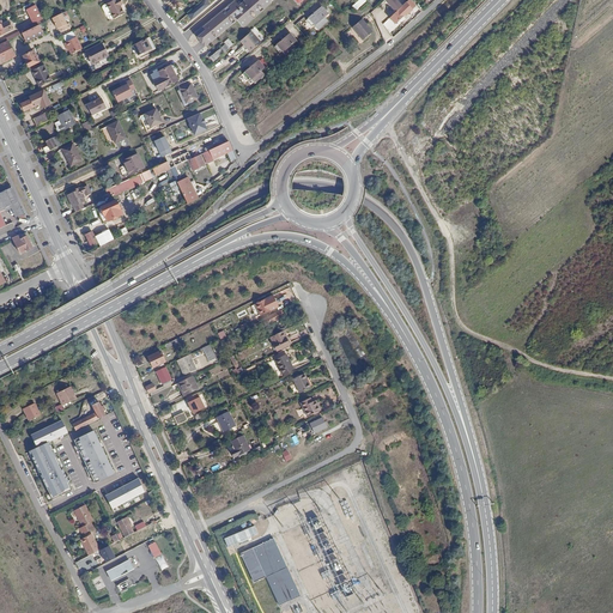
[(114,0),(103,6),(102,8),(103,11),(105,12),(109,10),(114,19),(125,13),(121,6),(123,5),(121,0),(114,0)]
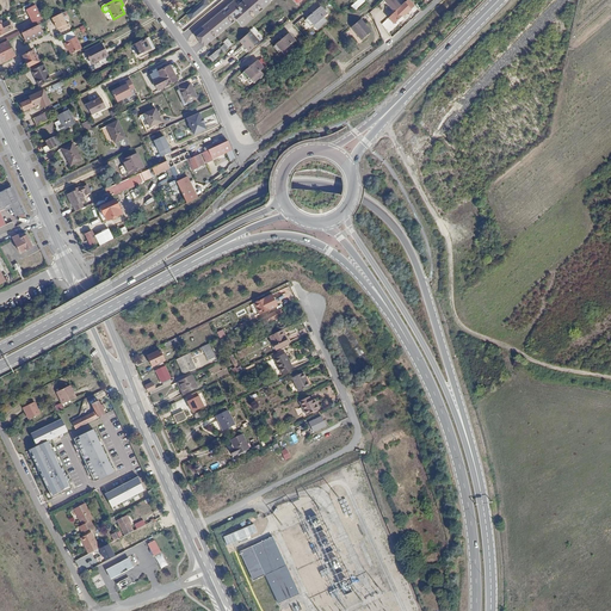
[(207,0),(203,0),(186,14),(192,22),(211,5),(207,0)]
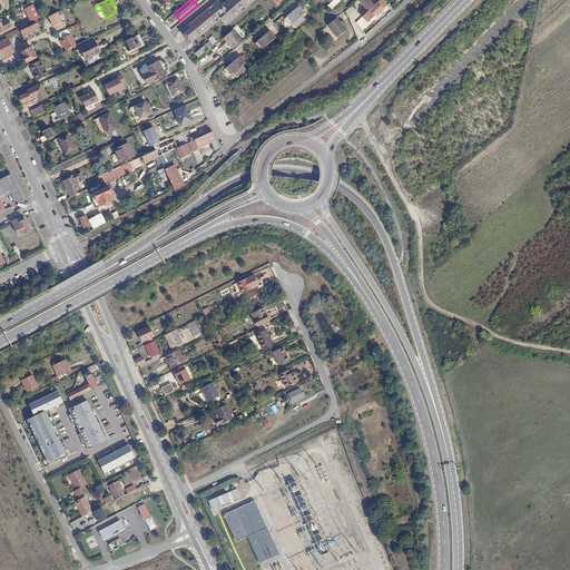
[(190,28),(184,33),(190,42),(220,17),(227,25),(255,0),(226,0),(222,5),(218,0),(217,0),(187,25),(190,28)]
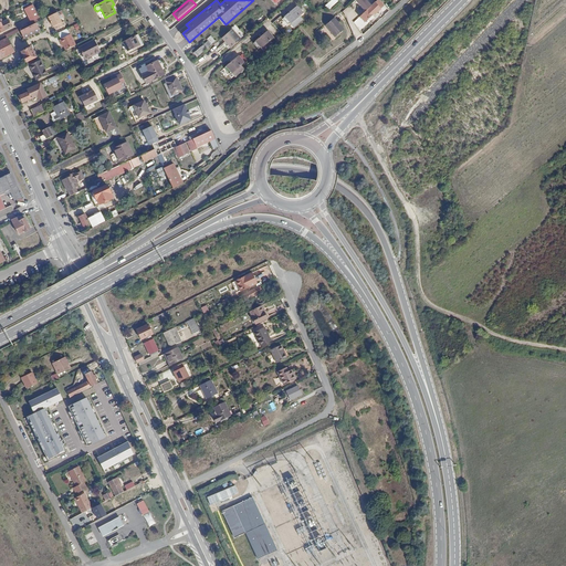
[(368,0),(355,0),(366,11),(354,22),(360,30),(377,16),(376,14),(386,6),(380,0),(377,0),(373,4),(368,0)]
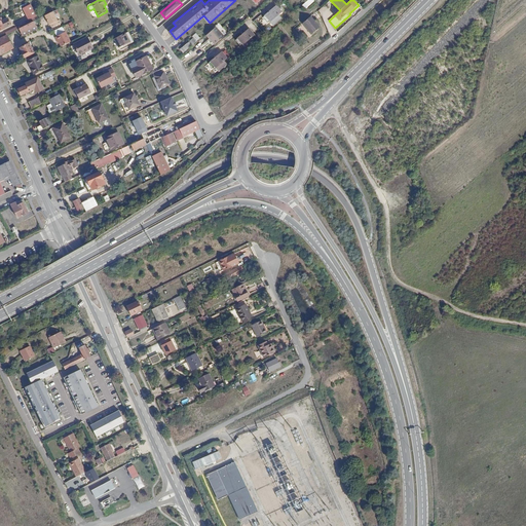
[(37,16),(31,4),(22,8),(28,21),(29,21),(37,16)]
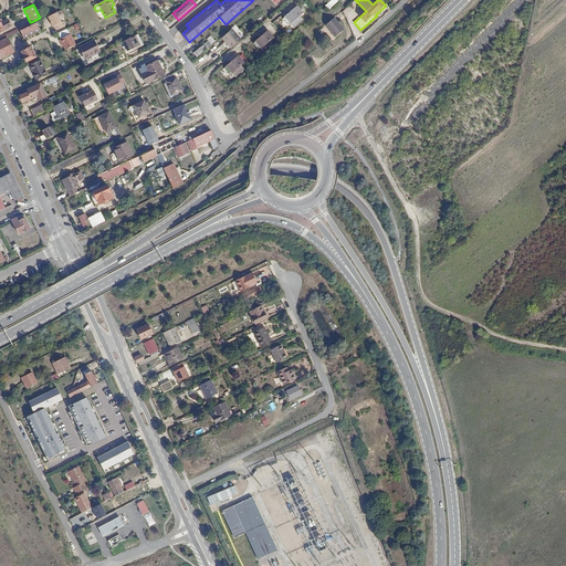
[(290,12),(283,19),(287,24),(290,22),(294,27),(303,20),(300,16),(303,13),(297,6),(294,9),(295,10),(291,13),(290,12)]
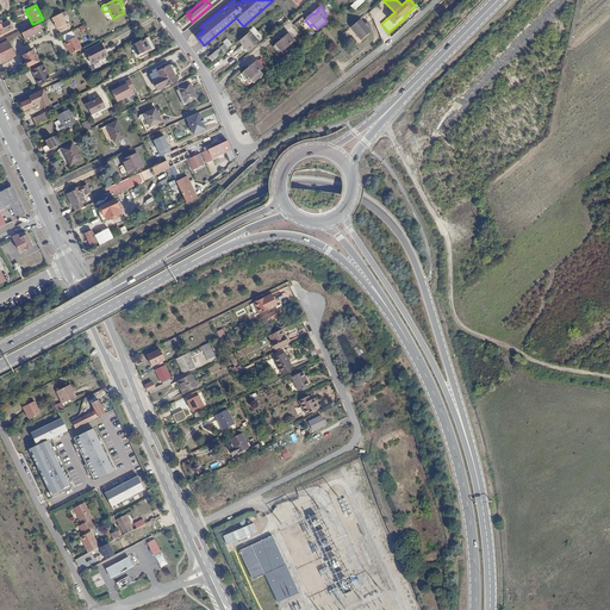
[(67,25),(61,14),(51,18),(57,30),(67,25)]
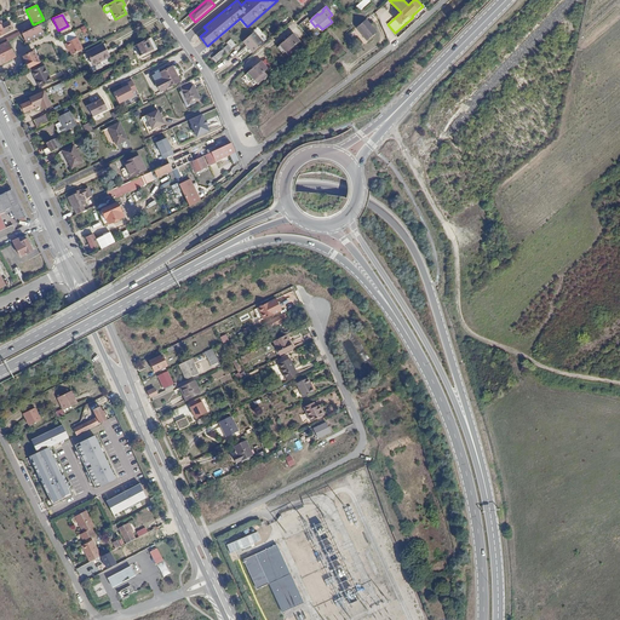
[(1,21),(0,21),(0,35),(13,29),(10,22),(4,24),(1,21)]
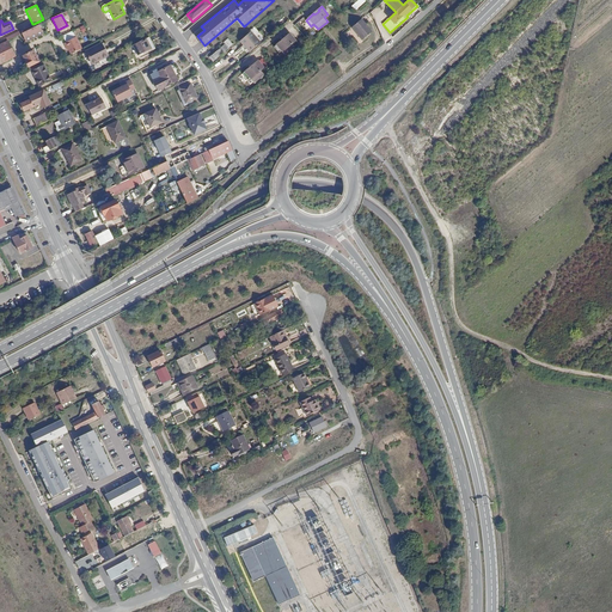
[(354,31),(363,23),(361,20),(352,28),(354,31)]
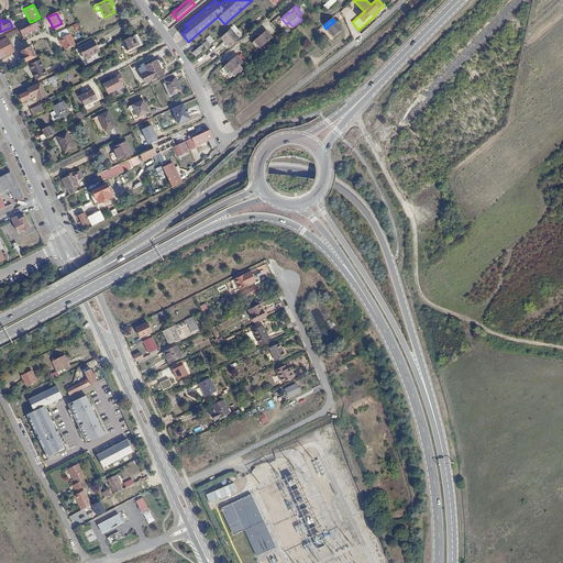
[(341,30),(334,21),(326,29),(333,36),(341,30)]
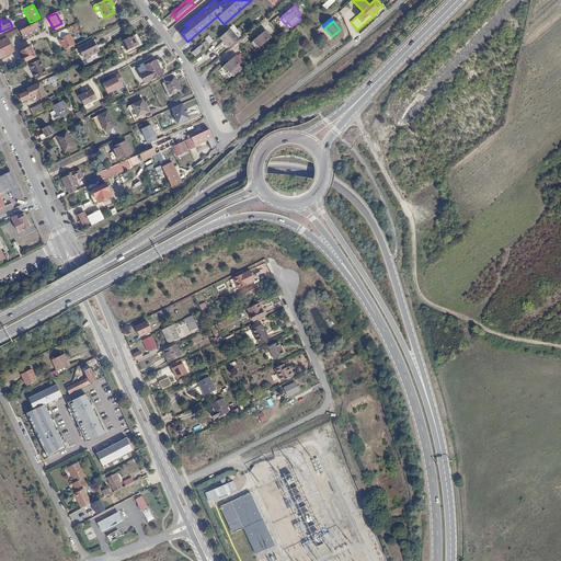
[(36,23),(32,24),(21,31),(24,38),(39,31),(36,23)]
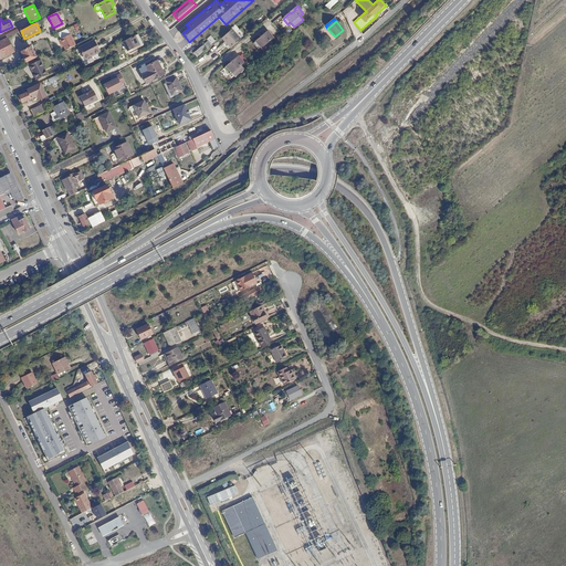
[(6,35),(7,38),(8,38),(21,31),(19,29),(6,35)]
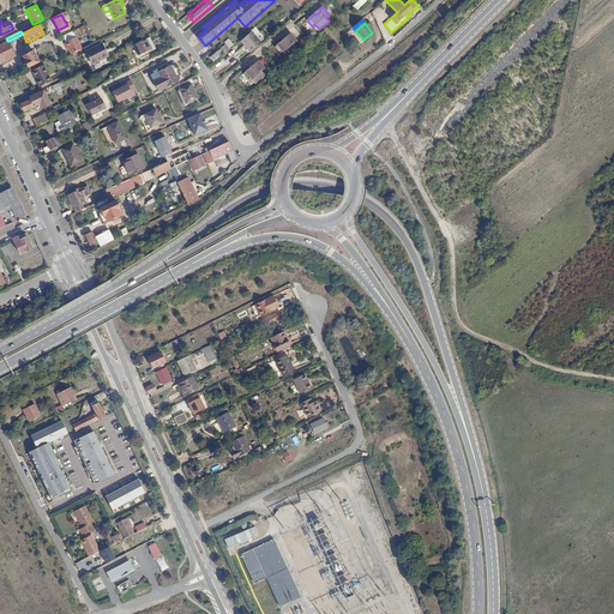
[(263,43),(252,31),(241,42),(251,53),(263,43)]
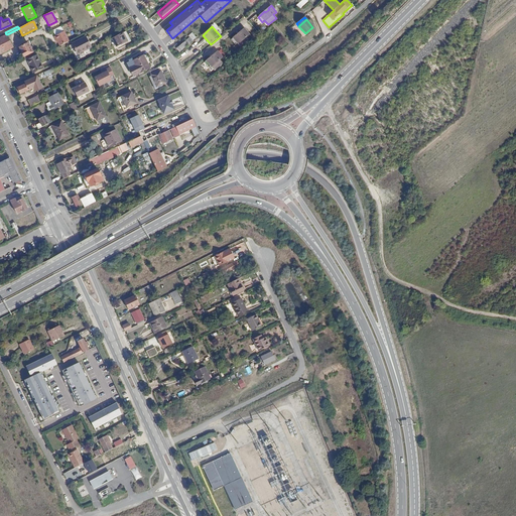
[(237,34),(231,39),(235,44),(237,43),(241,47),(249,40),(247,36),(250,34),(244,28),(242,30),(243,31),(238,35),(237,34)]
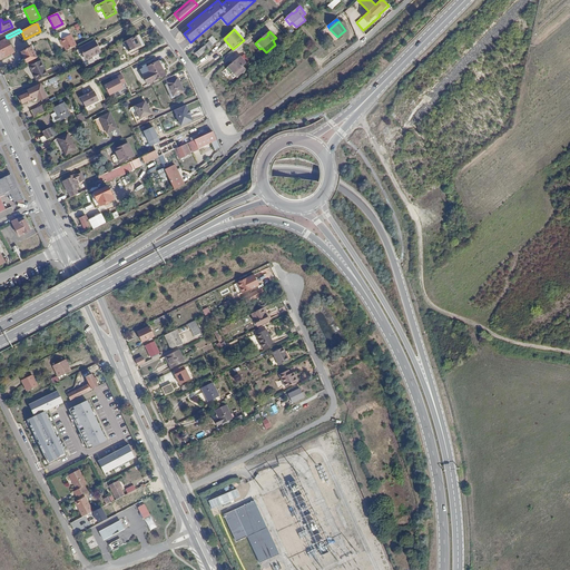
[(68,49),(76,46),(71,35),(60,40),(61,45),(62,45),(66,51),(68,49)]
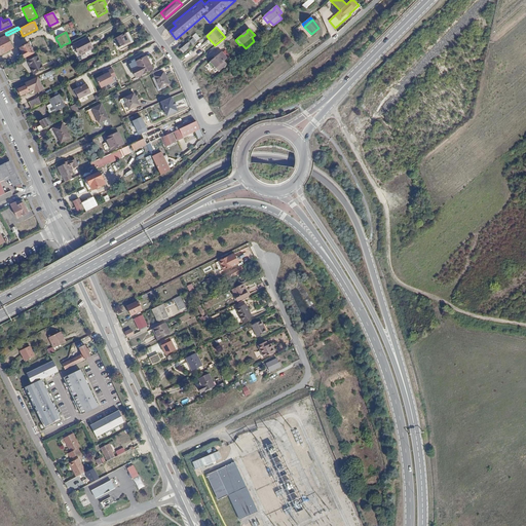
[(134,41),(128,32),(126,33),(130,41),(118,48),(119,49),(134,41)]
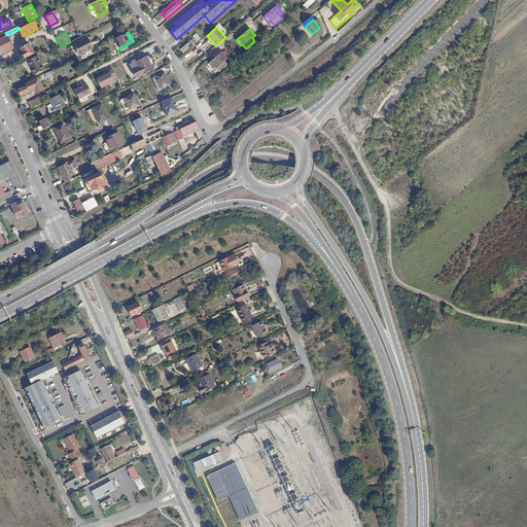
[(127,33),(114,39),(118,48),(131,41),(127,33)]
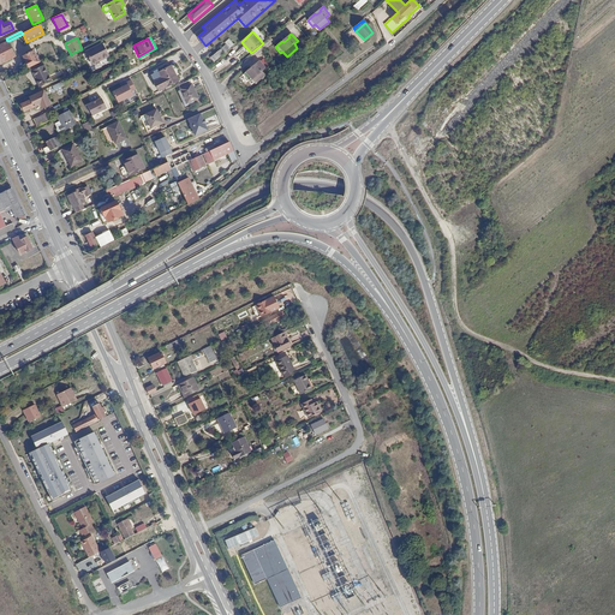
[(230,40),(221,48),(226,53),(234,45),(230,40)]
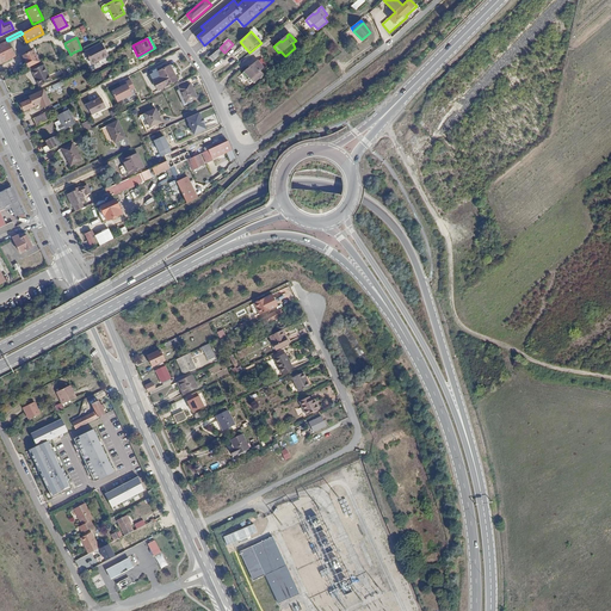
[(7,41),(0,44),(0,63),(16,56),(8,41),(7,41)]
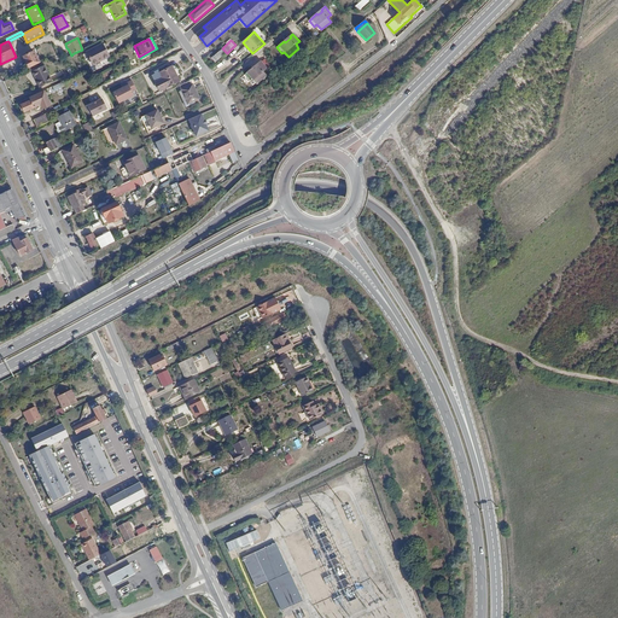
[(103,44),(87,52),(93,65),(109,57),(103,44)]
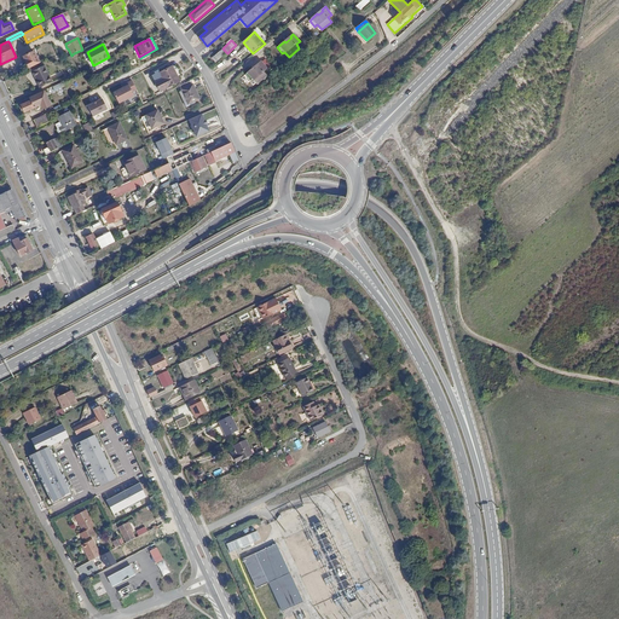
[(223,50),(214,57),(218,62),(226,55),(223,50)]
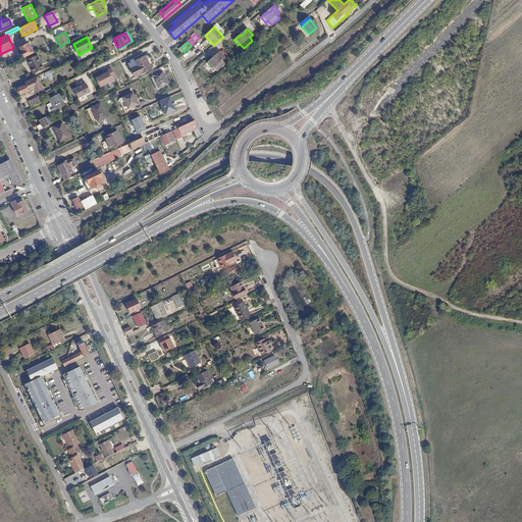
[(29,44),(19,48),(24,57),(34,53),(29,44)]
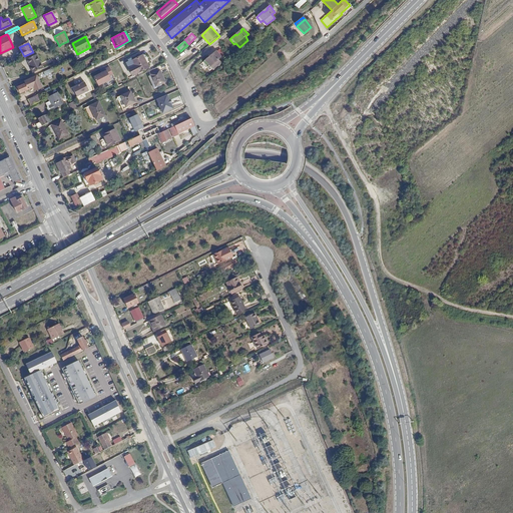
[(209,57),(203,61),(207,66),(209,65),(212,69),(221,63),(218,59),(221,57),(216,50),(213,53),(214,54),(210,58),(209,57)]
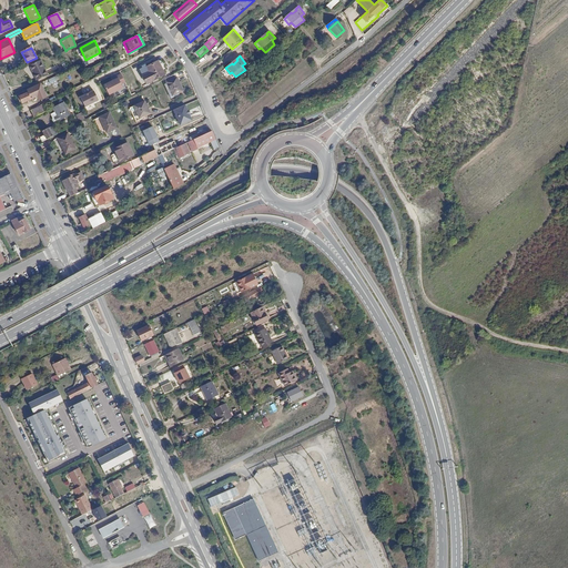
[(48,75),(41,61),(36,64),(34,63),(30,66),(37,81),(48,75)]
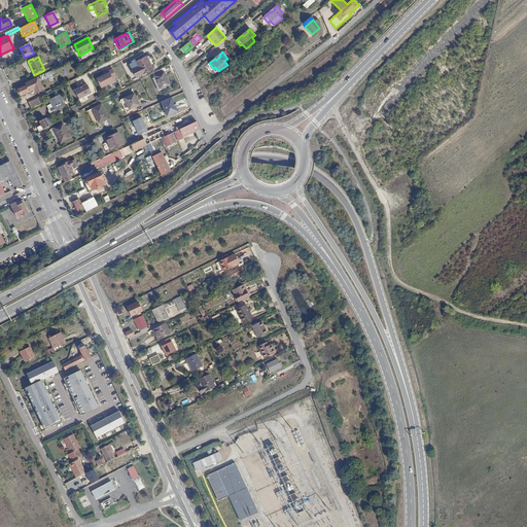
[(146,57),(136,62),(139,67),(133,70),(136,78),(153,69),(146,57)]
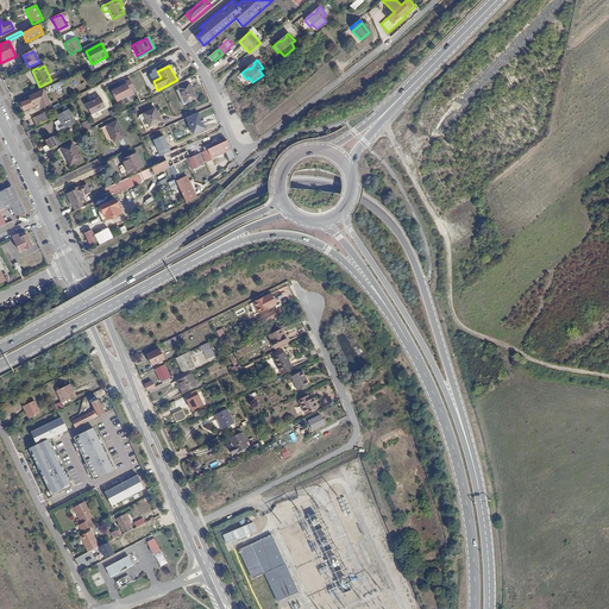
[(161,77),(157,71),(157,70),(149,75),(151,82),(154,81),(161,77)]
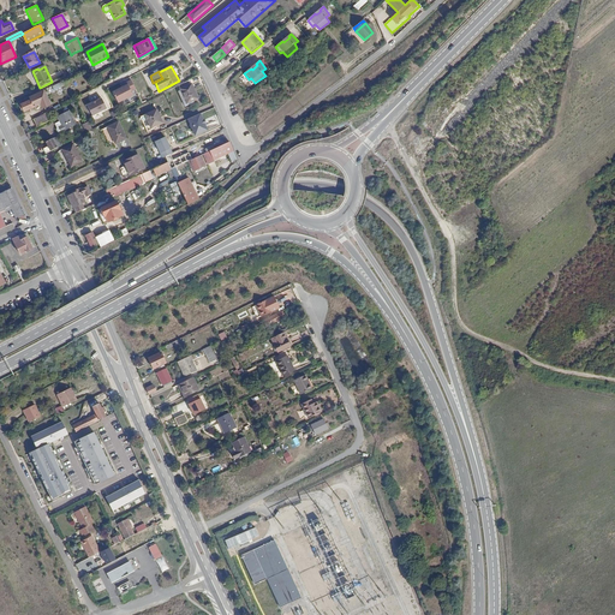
[(60,83),(46,90),(48,94),(63,87),(60,83)]
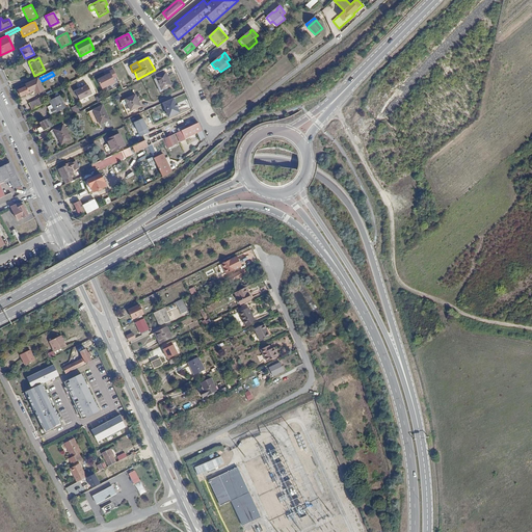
[(111,73),(98,79),(102,88),(115,82),(111,73)]
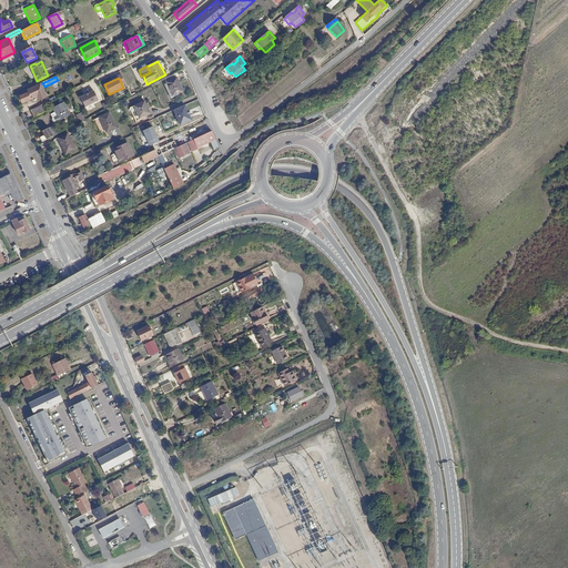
[(178,78),(166,82),(172,95),(183,91),(178,78)]
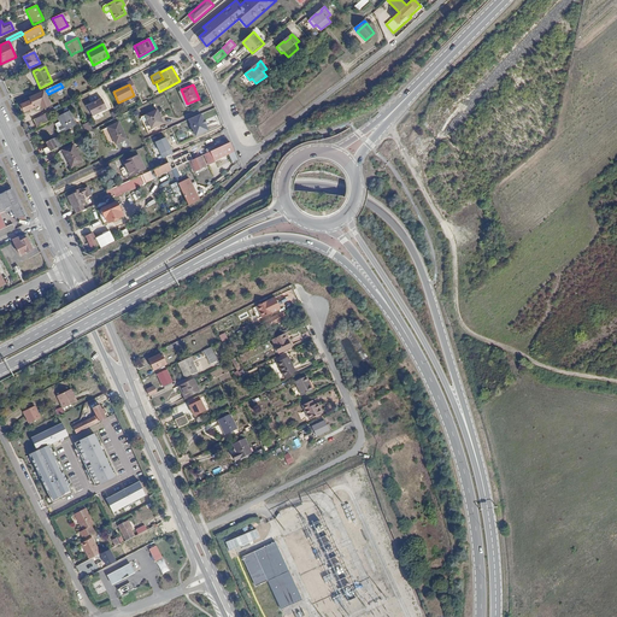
[(45,90),(36,94),(37,98),(22,105),(24,112),(46,103),(42,95),(46,94),(45,90)]
